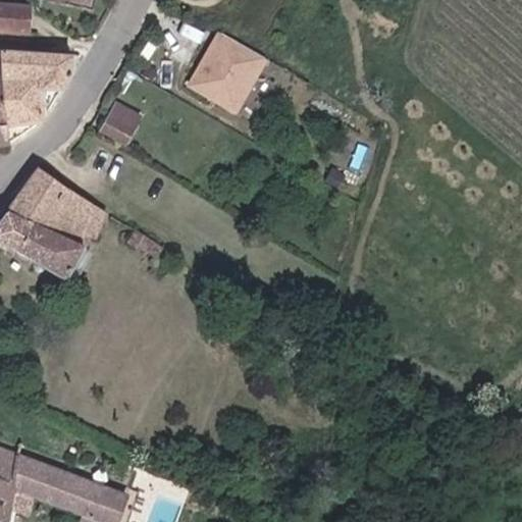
[(0,0),(0,28),(27,31),(30,3),(0,0)]
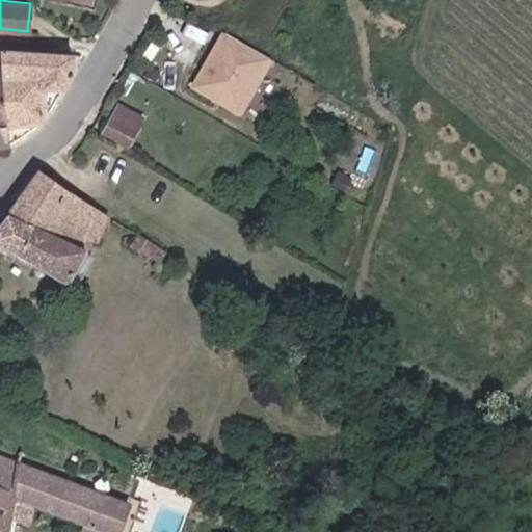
[(95,0),(50,0),(94,8),(95,0)]
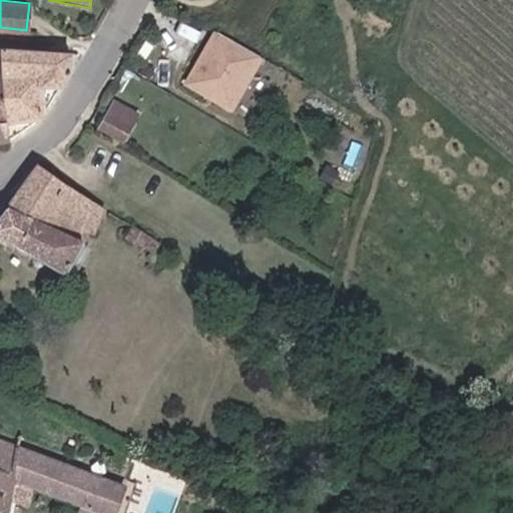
[(232,110),(266,56),(215,27),(183,81),(232,110)]
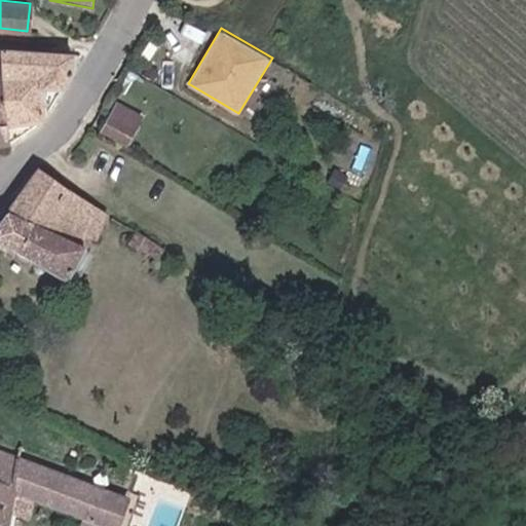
[(69,50),(0,47),(0,141),(3,141),(0,122),(0,121),(40,121),(39,86),(67,86),(69,50)]
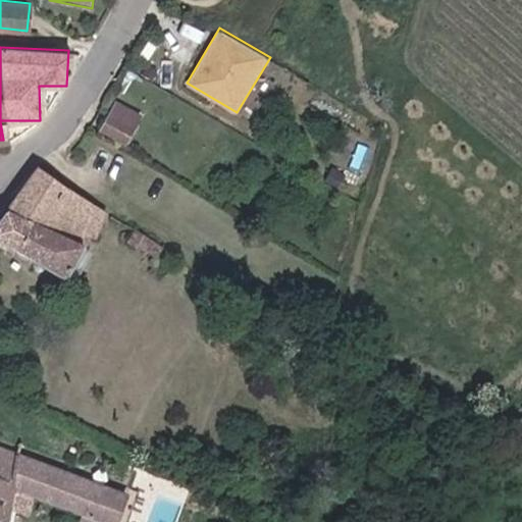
[(128,140),(142,113),(120,102),(106,128),(128,140)]
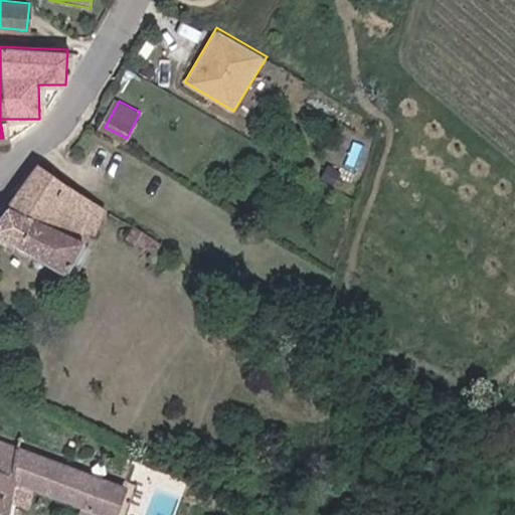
[(33,166),(0,220),(0,239),(65,279),(83,248),(75,243),(83,228),(94,234),(108,210),(33,166)]
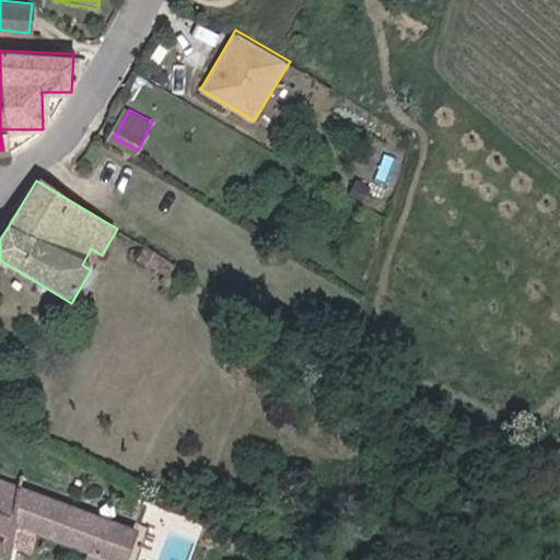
[(178,290),(187,277),(148,249),(139,263),(178,290)]
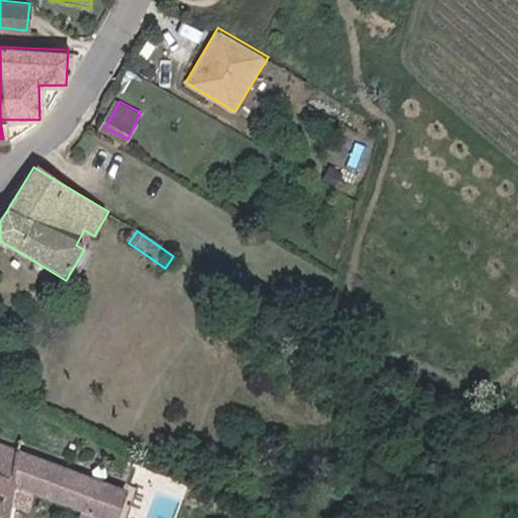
[(113,517),(125,489),(0,441),(0,476),(33,489),(110,517),(113,517)]
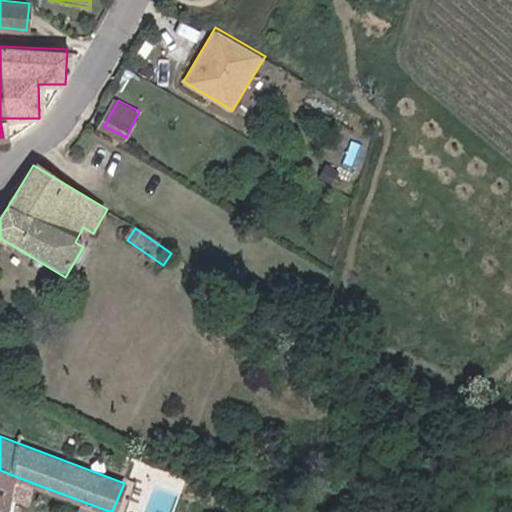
[(33,483),(0,470),(0,507),(6,509),(11,497),(25,501),(33,483)]
